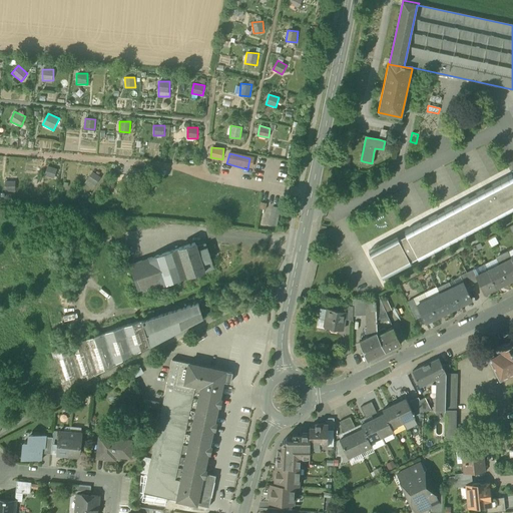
[(350,159),(340,158),(339,166),(349,167),(350,159)]
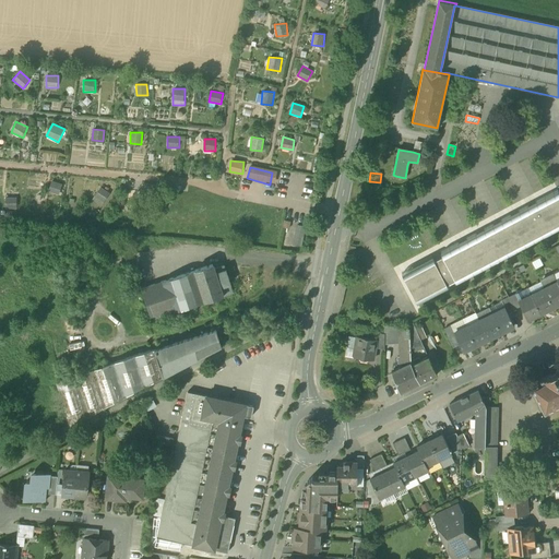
[(52,180),(48,191),(59,195),(62,183),(52,180)]
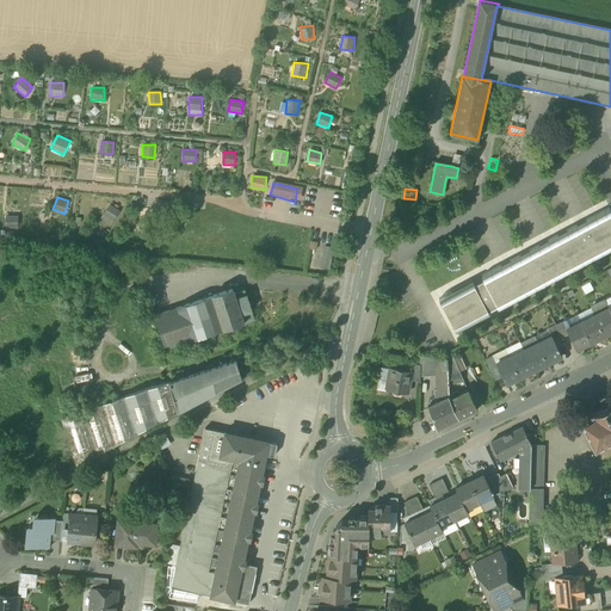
[(110,204),(104,214),(115,221),(121,211),(110,204)]
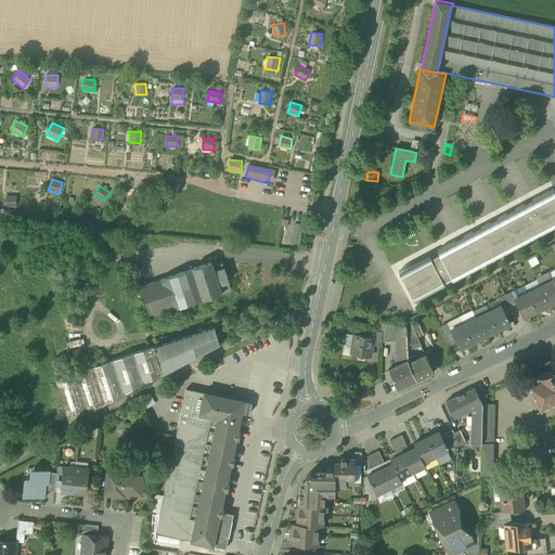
[(437,250),(439,255),(452,279),(453,282),(554,228),(554,201),(550,191),(437,250)]
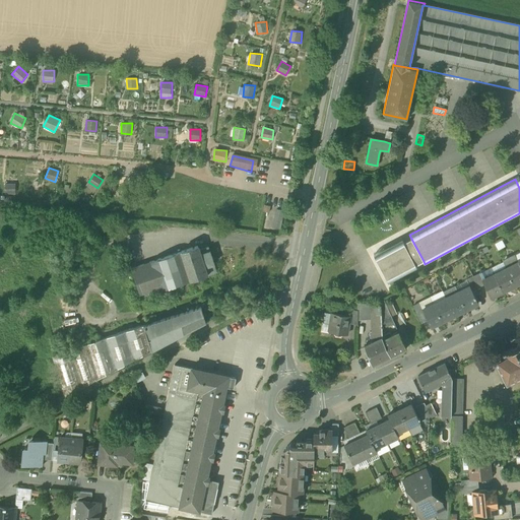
[(275,209),(273,228),(281,229),(283,209),(275,209)]
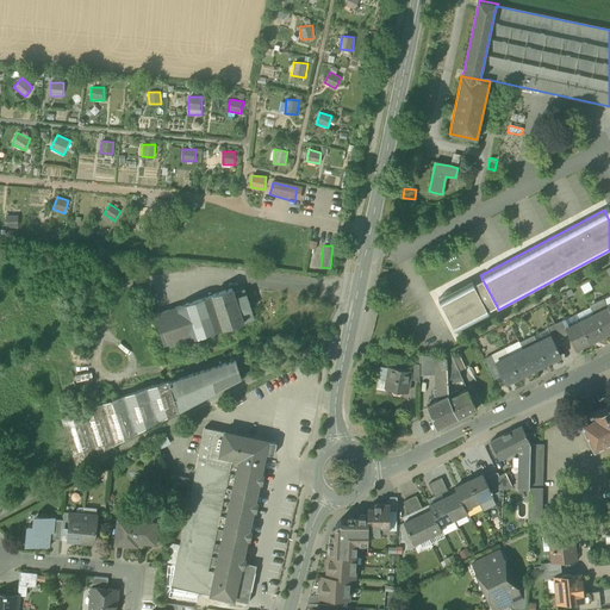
[(443,300),(474,285),(472,280),(437,298),(456,332),(490,315),(487,311),(458,327),(443,300)]
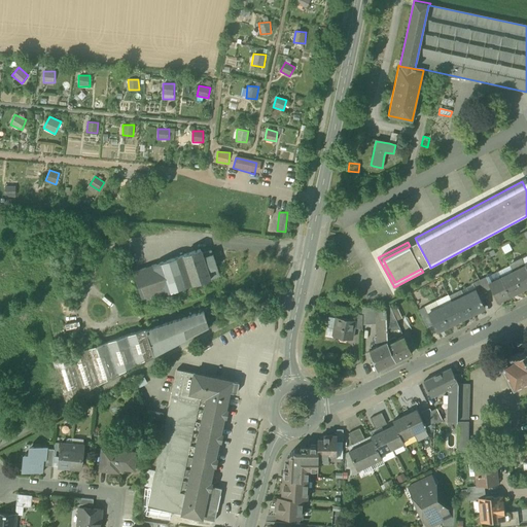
[(421,269),(429,265),(417,242),(410,246),(421,269)]
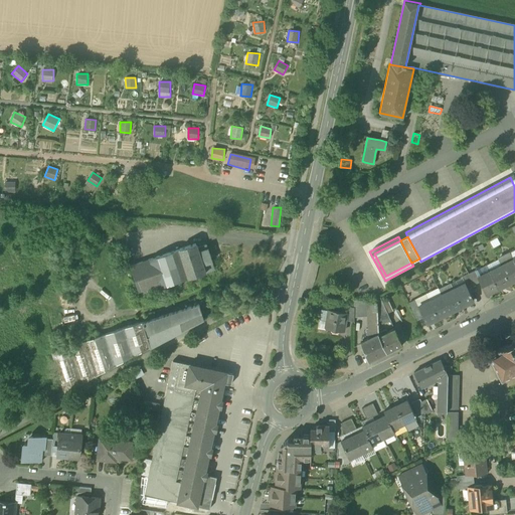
[(386,276),(411,263),(400,240),(374,253),(386,276)]
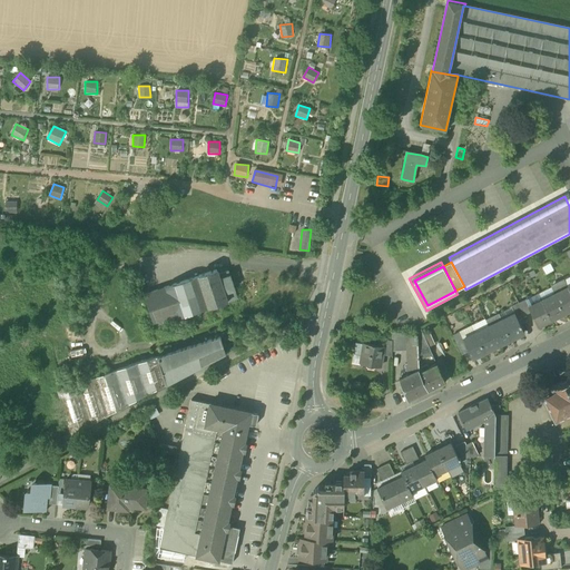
[(145,295),(155,326),(222,304),(227,302),(237,298),(235,291),(235,290),(231,276),(229,276),(227,267),(217,271),(216,271),(203,275),(199,276),(198,277),(182,283),(160,290),(145,295)]
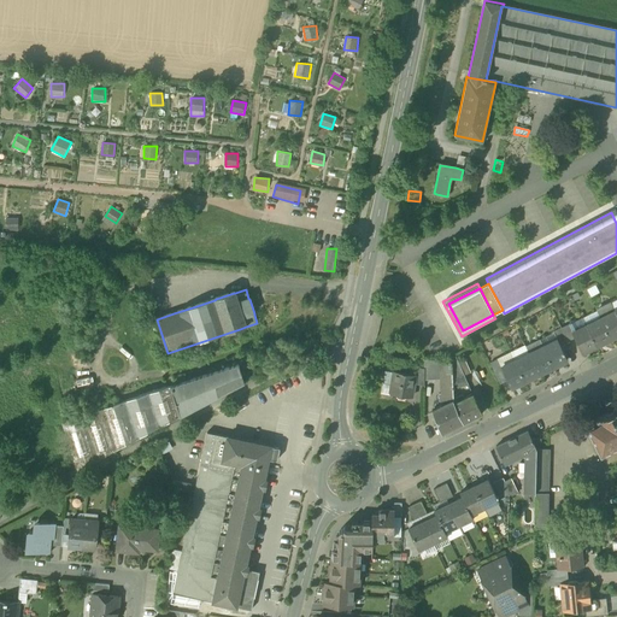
[(611,340),(616,336),(616,316),(616,315),(609,319),(607,316),(600,319),(603,322),(611,340)]
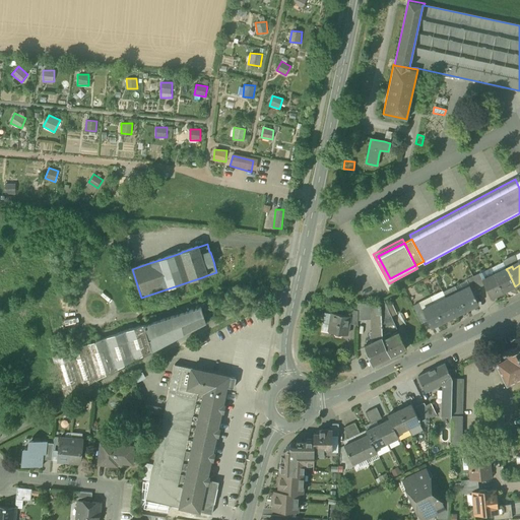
[(479,273),(482,280),(489,277),(495,274),(492,268),(484,271),(481,270),(479,273)]
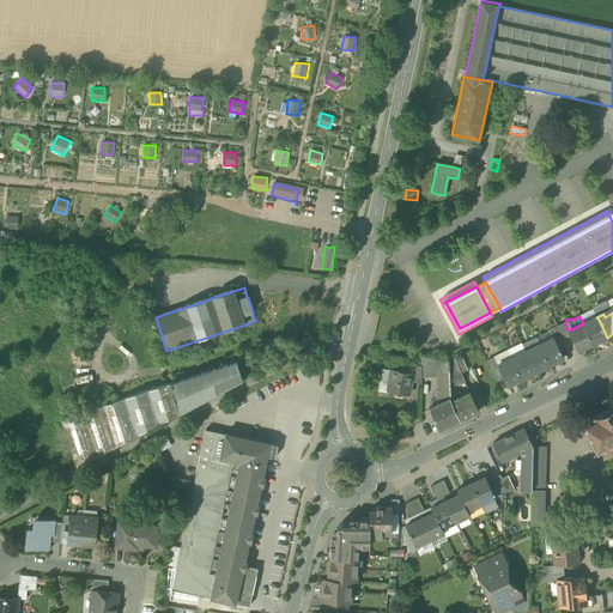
[(593,344),(607,338),(599,320),(590,323),(589,321),(583,323),(584,327),(593,344)]
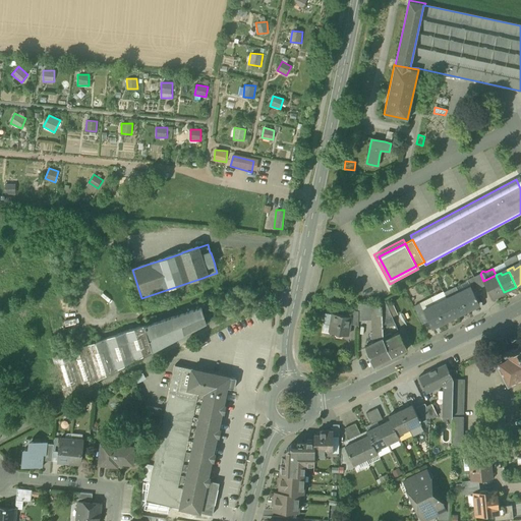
[(480,274),(474,278),(479,289),(485,286),(483,281),(480,274)]
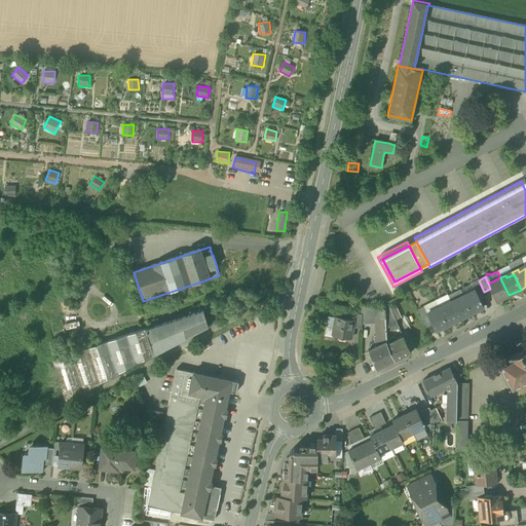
[(478,295),(484,292),(479,280),(472,284),(473,285),(475,291),(476,290),(478,295)]
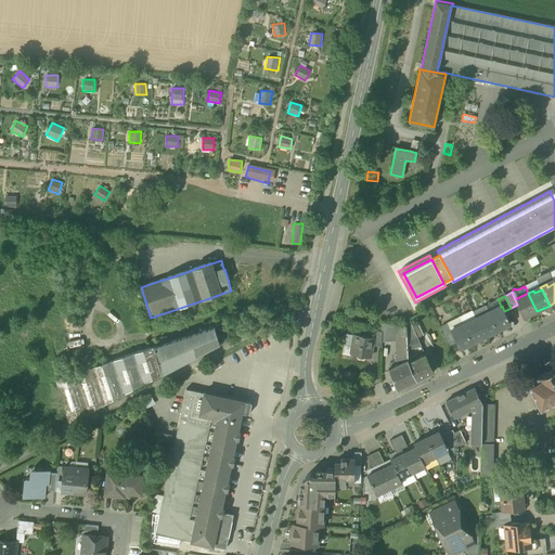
[(537,311),(529,296),(523,299),(521,296),(515,299),(517,305),(524,318),(537,311)]
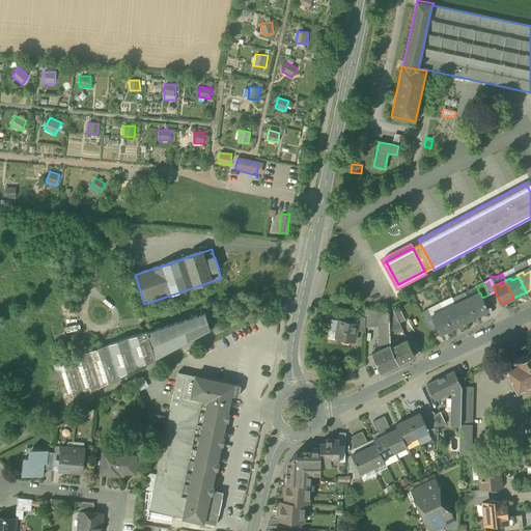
[(477,287),(465,294),(468,299),(473,296),(474,299),(481,296),(479,294),(477,287)]
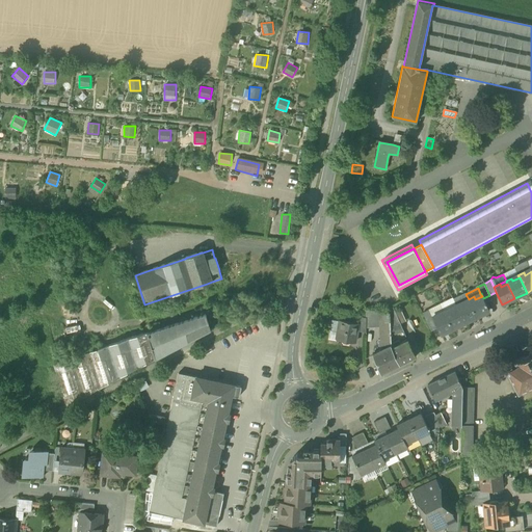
[(469,299),(470,302),(477,317),(489,311),(483,298),(481,293),(480,294),(482,296),(475,299),(474,296),(469,299)]
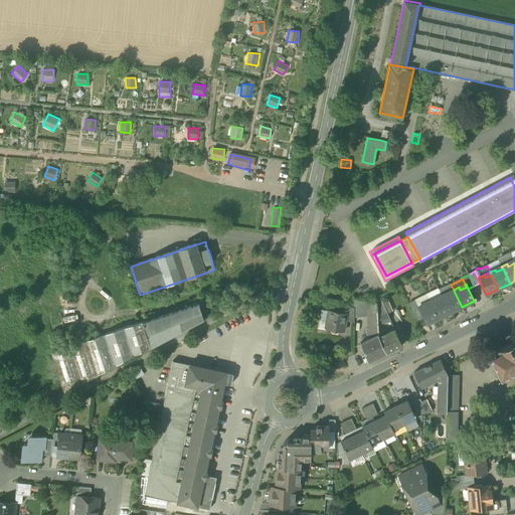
[(455,293),(454,290),(451,285),(440,290),(442,296),(448,293),(449,296),(455,293)]
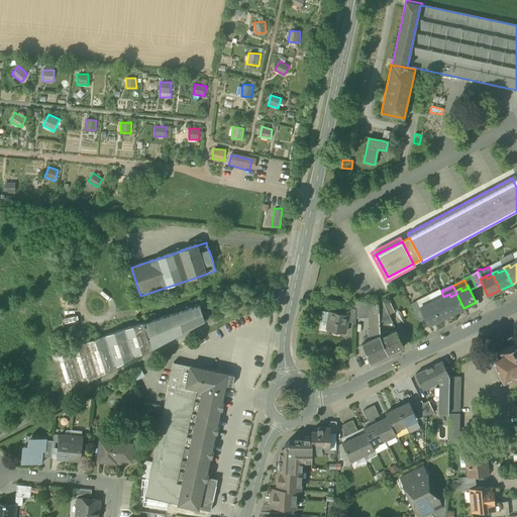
[(445,299),(443,297),(441,291),(440,291),(429,297),(432,302),(437,300),(439,302),(445,299)]
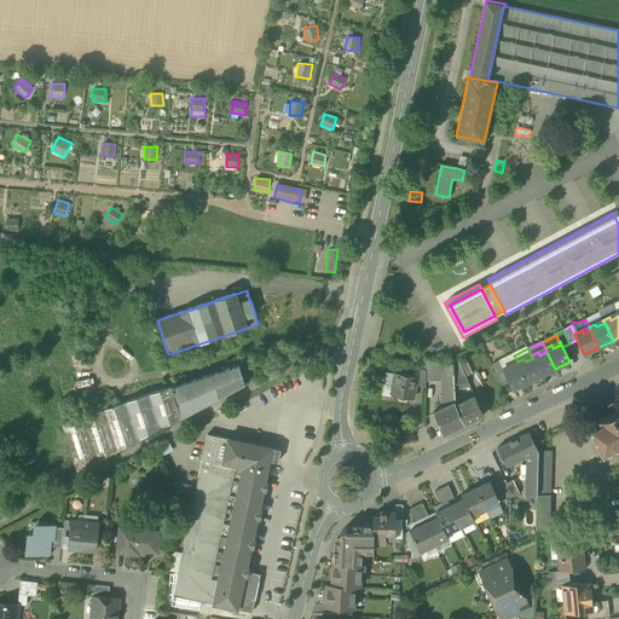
[(542,376),(555,369),(547,352),(539,356),(538,352),(531,356),(533,358),(542,376)]
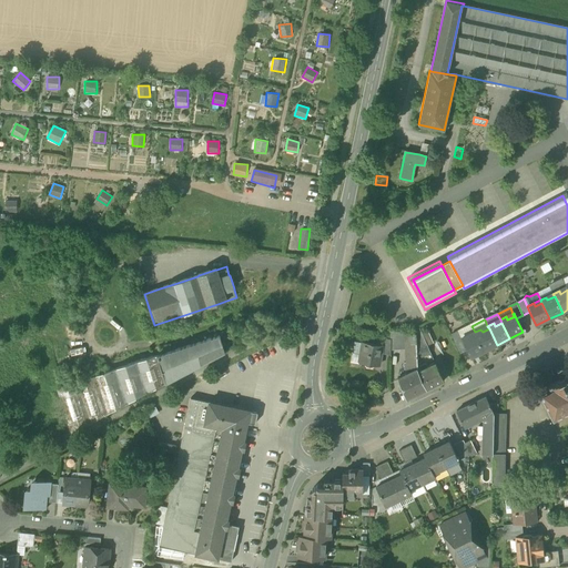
[(476,335),(475,332),(472,326),(459,332),(463,338),(466,336),(467,335),(469,338),(476,335)]
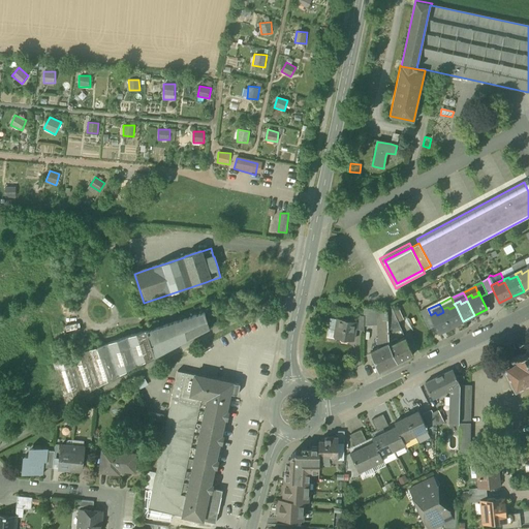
[(450,327),(463,321),(456,306),(449,309),(447,307),(442,309),(443,312),(450,327)]
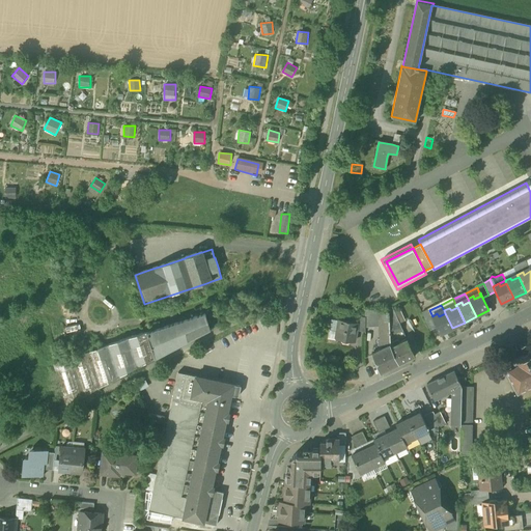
[(427,325),(430,331),(437,328),(434,322),(431,316),(432,316),(429,310),(429,309),(422,313),(427,325)]
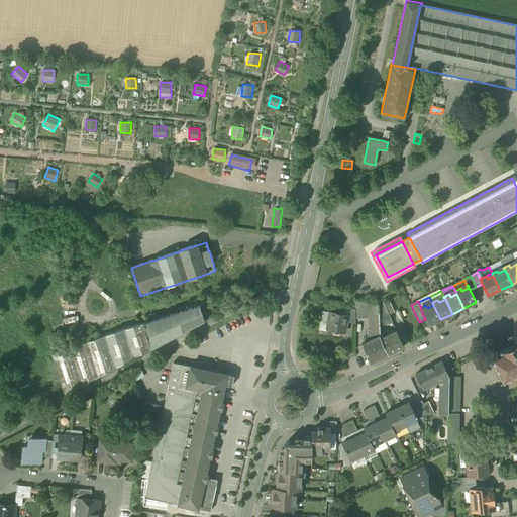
[(355,302),(355,310),(355,319),(368,318),(367,303),(355,302)]
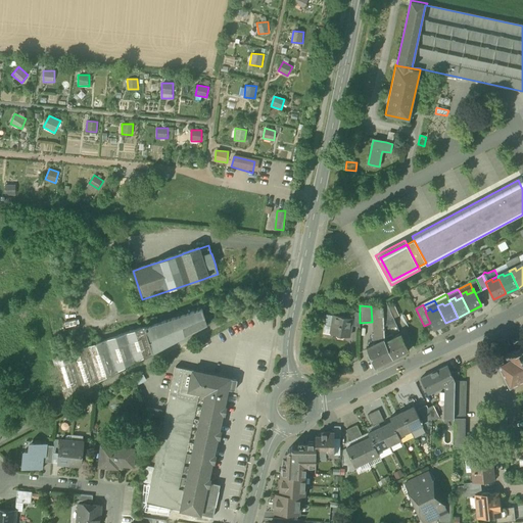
[(394,305),(388,307),(393,319),(398,316),(394,305)]
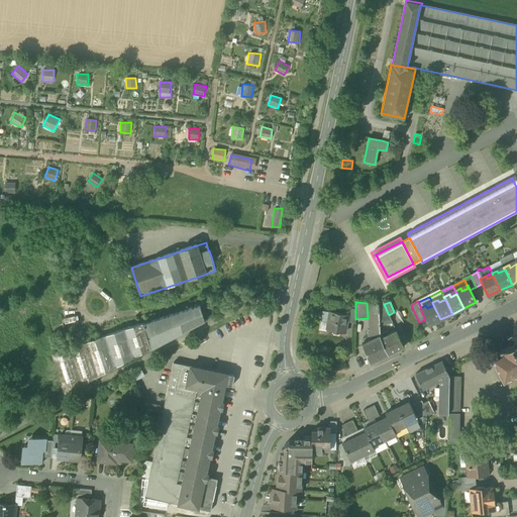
[(378,305),(379,327),(392,322),(389,315),(384,304),(383,303),(378,305)]
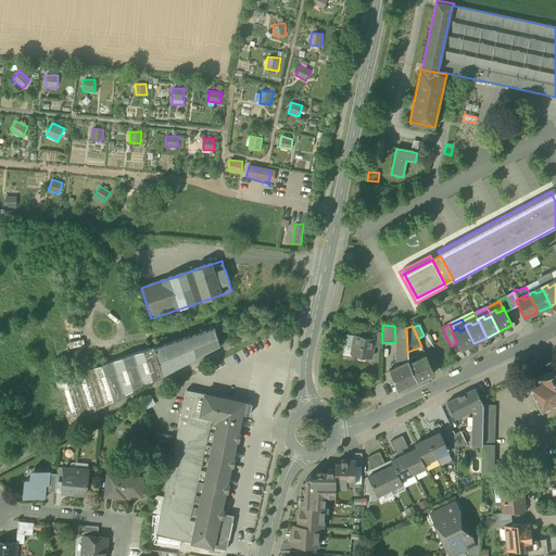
[(395,355),(399,366),(408,361),(407,352),(406,328),(406,327),(397,327),(400,355),(395,355)]
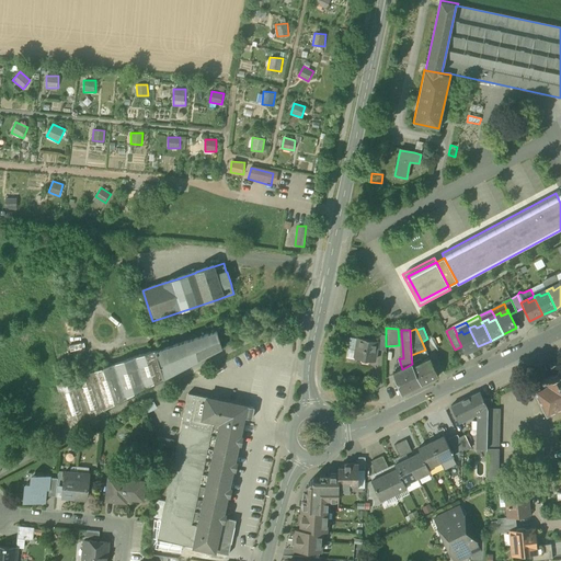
[(56,384),(70,427),(222,347),(217,331),(56,384)]
